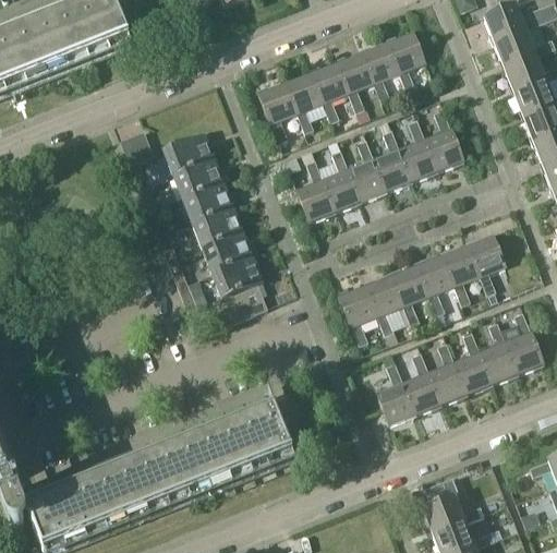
[(99,0),(0,39),(0,92),(132,39),(116,0),(99,0)]
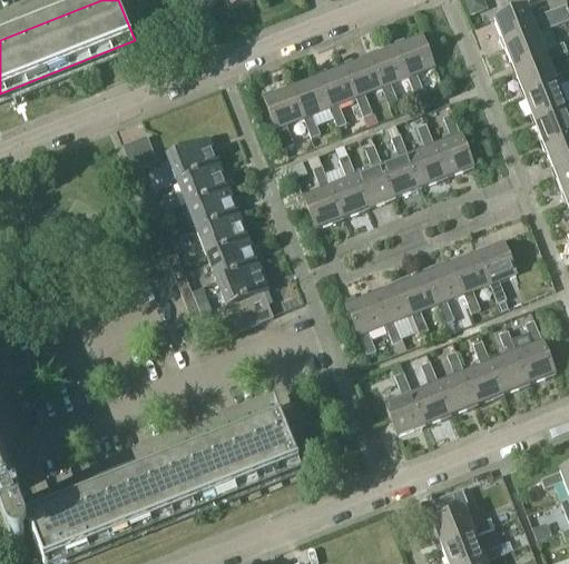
[(507,0),(512,10),(523,6),(521,0),(507,0)]
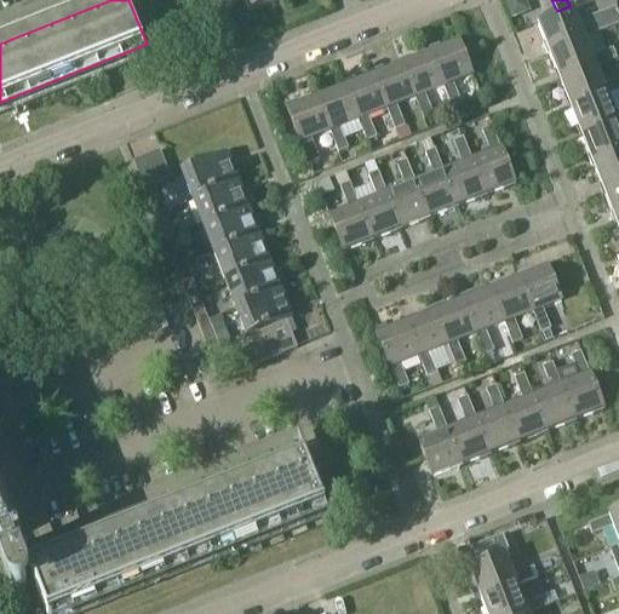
[(557,11),(538,18),(550,49),(586,34),(618,21),(618,7),(617,4),(588,15),(590,22),(583,24),(575,4),(574,5),(569,6),(557,11)]
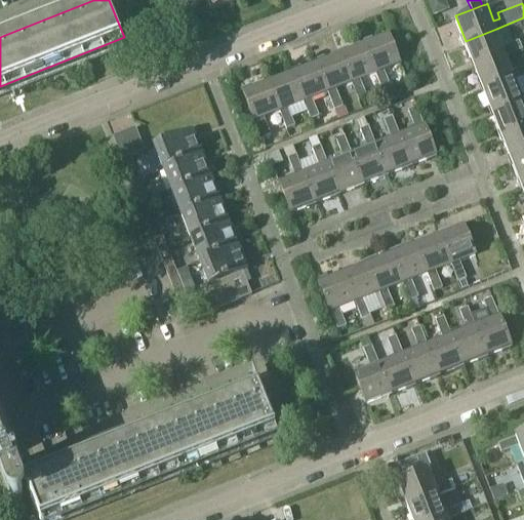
[(496,29),(466,41),(475,66),(507,53),(496,29)]
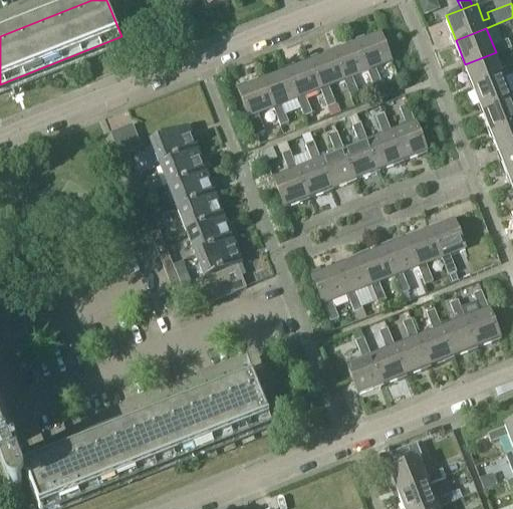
[(393,59),(380,29),(356,39),(368,69),(393,59)]
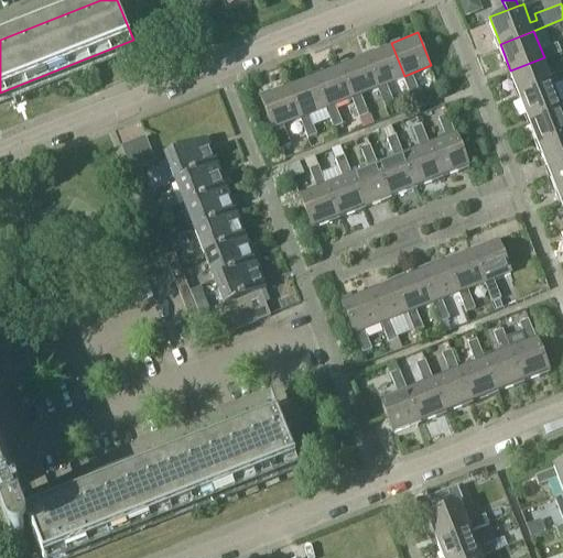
[(548,45),(552,54),(562,50),(562,47),(559,41),(548,45)]
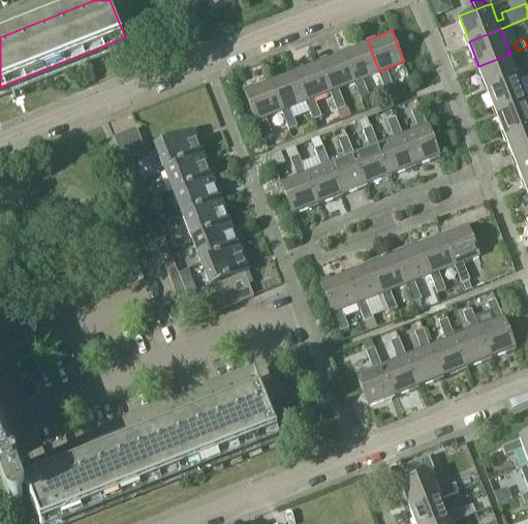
[(379,71),(367,40),(343,50),(355,81),(379,71)]
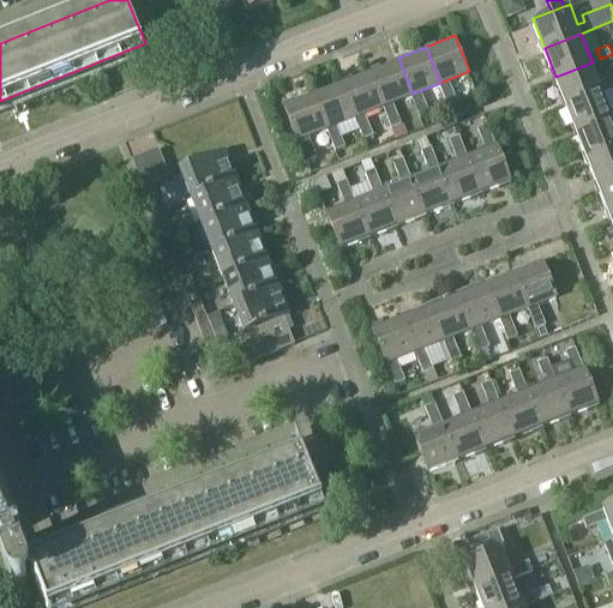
[(413,94),(398,58),(370,68),(384,104),(413,94)]
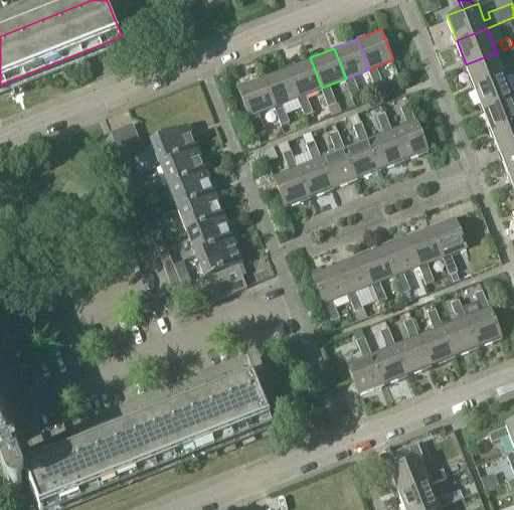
[(497,52),(466,64),(476,89),(506,75),(497,52)]
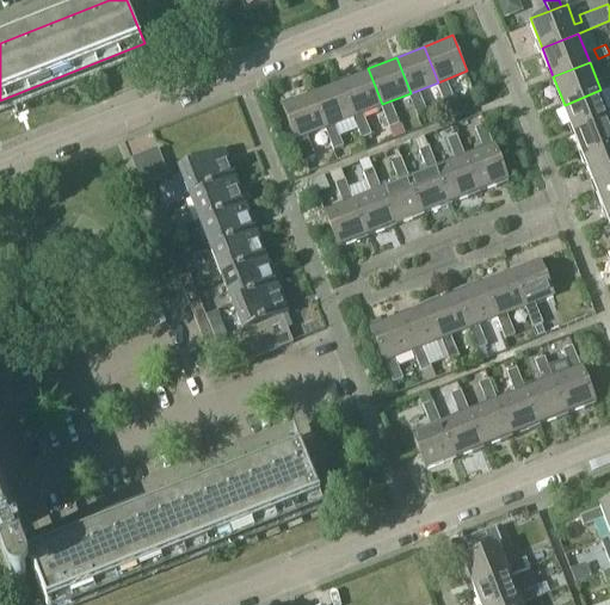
[(382,104),(368,68),(340,79),(355,116),(382,104)]
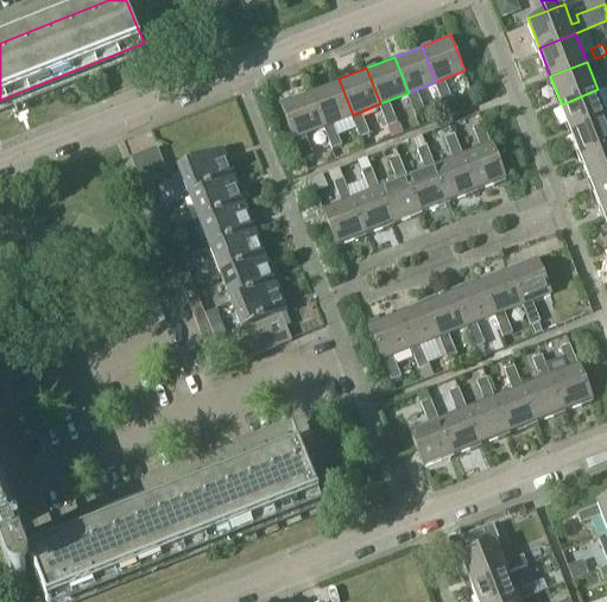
[(353,115),(339,78),(310,90),(324,126),(353,115)]
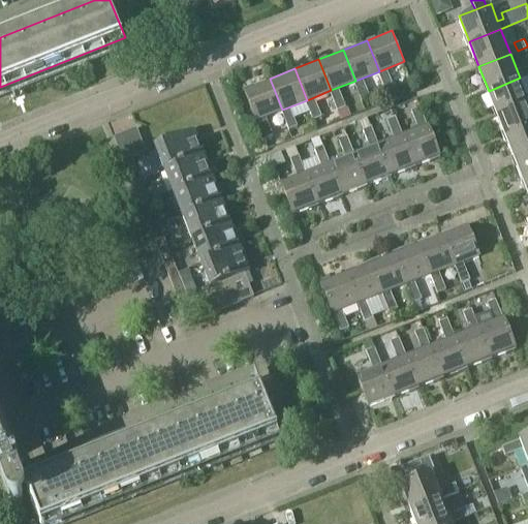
[(395,85),(391,74),(382,79),(386,88),(395,85)]
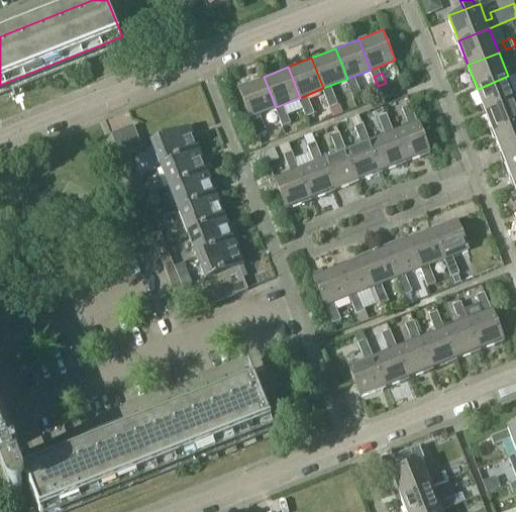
[(515,95),(508,76),(478,89),(487,112),(515,100),(515,95)]
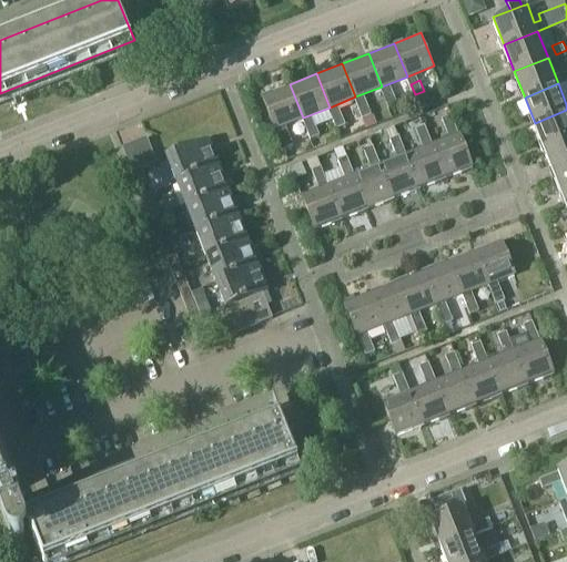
[(303,118),(290,84),(263,94),(276,129),(303,118)]
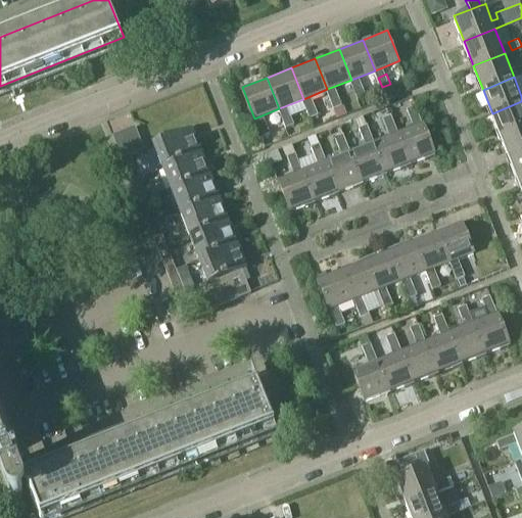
[(367,93),(363,83),(353,87),(358,97),(367,93)]
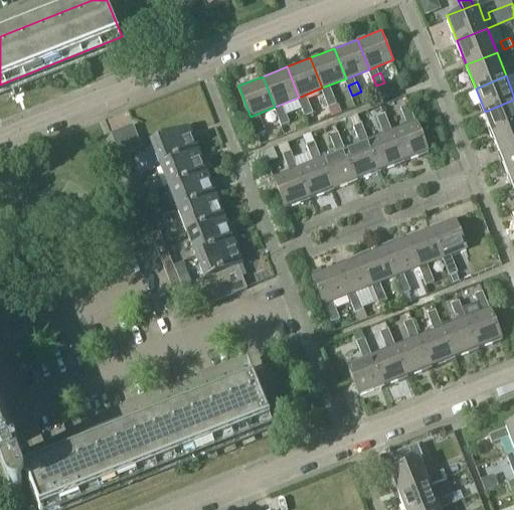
[(337,102),(333,92),(325,95),(329,105),(337,102)]
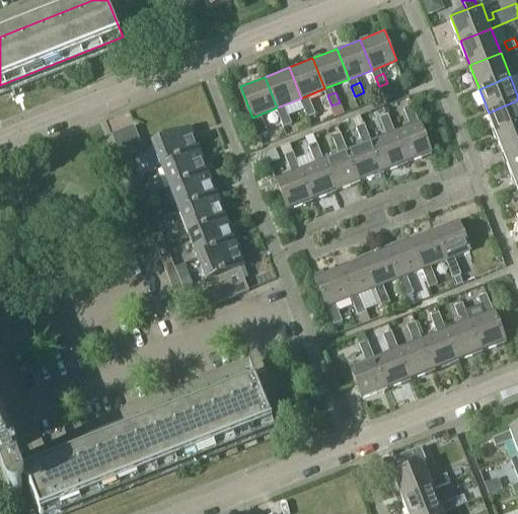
[(517,100),(489,113),(498,136),(517,127),(517,100)]
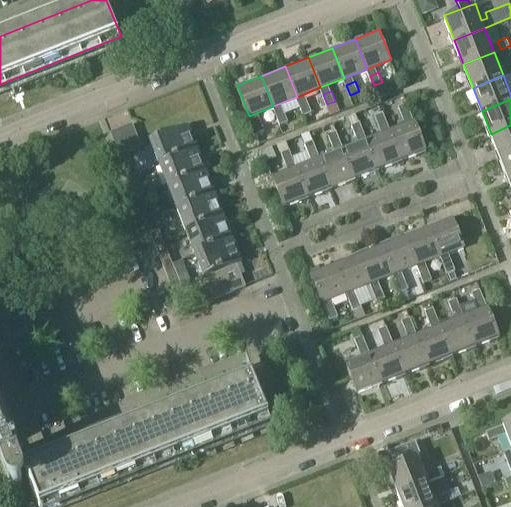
[(312,110),(308,100),(300,103),(303,113),(312,110)]
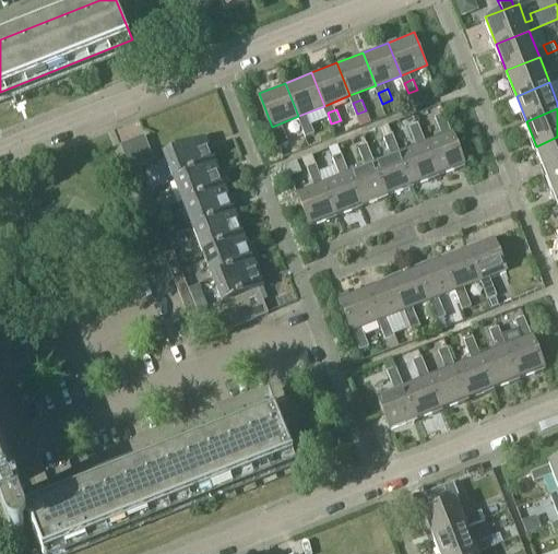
[(449,121),(444,110),(436,114),(436,115),(440,125),(449,121)]
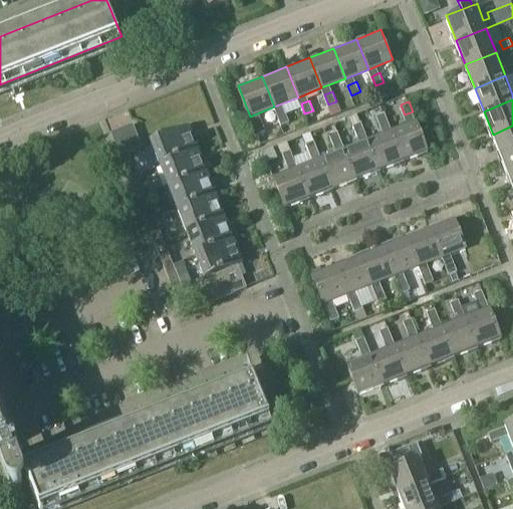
[(289,119),(286,109),(277,113),(277,114),(281,123),(289,120),(289,119)]
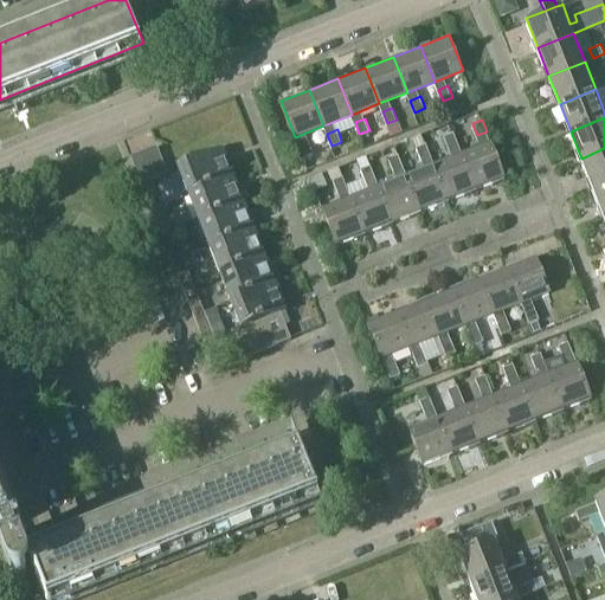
[(458,142),(455,130),(444,135),(449,147),(458,142)]
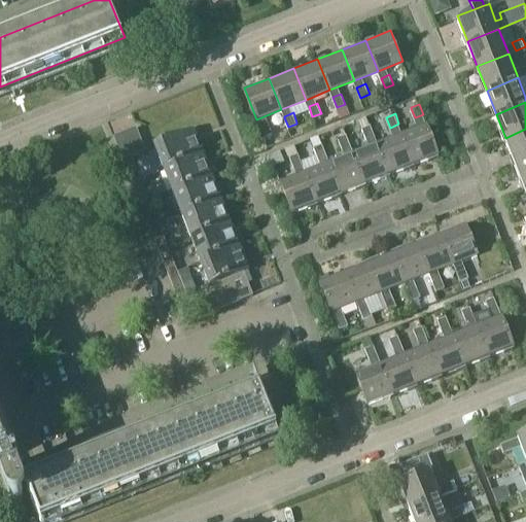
[(269,124),(269,123),(260,126),(265,136),(273,133),(269,124)]
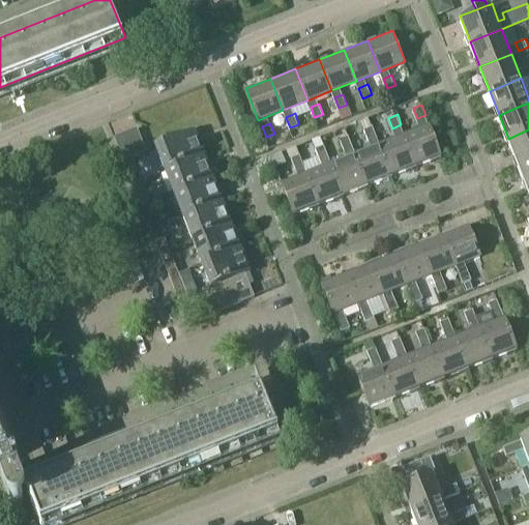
[(420,126),(405,133),(417,163),(441,153),(429,123),(420,126)]
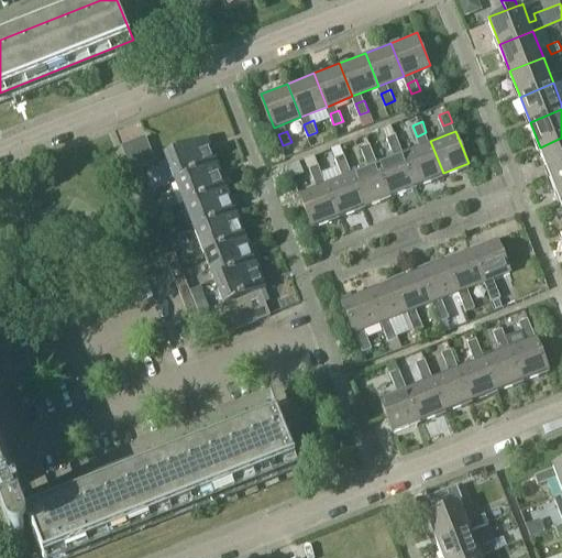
[(146,132),(122,142),(132,167),(142,163),(142,164),(157,159),(146,132)]
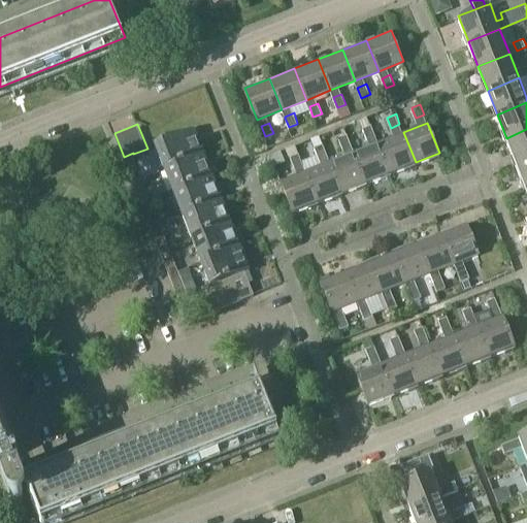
[(375,134),(371,124),(363,127),(363,128),(367,137),(375,134)]
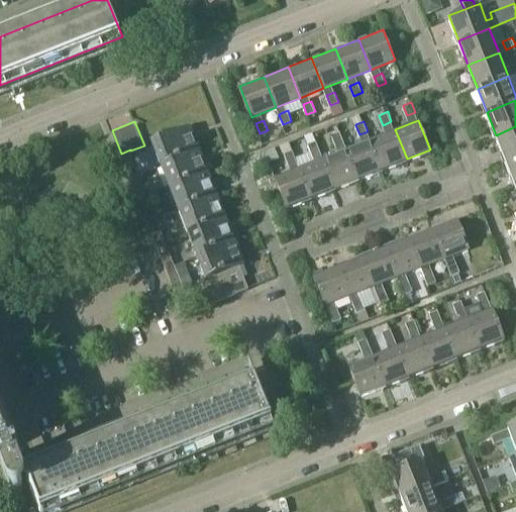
[(152,141),(162,163),(199,148),(190,126),(152,141)]
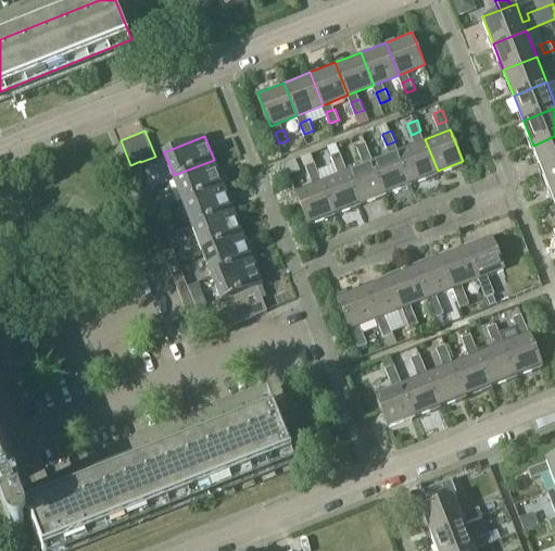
[(554,136),(533,146),(543,172),(554,166),(554,136)]
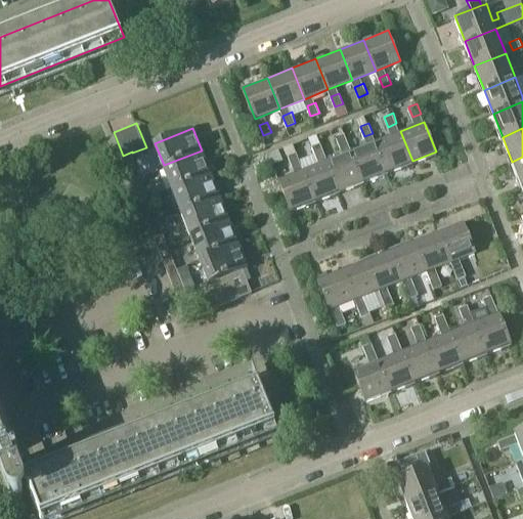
[(388,171),(412,161),(400,131),(391,134),(377,140),(388,171)]
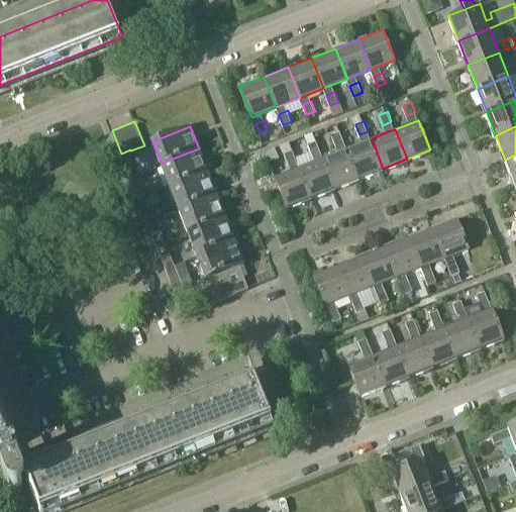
[(313,130),(305,133),(308,143),(317,140),(313,130)]
